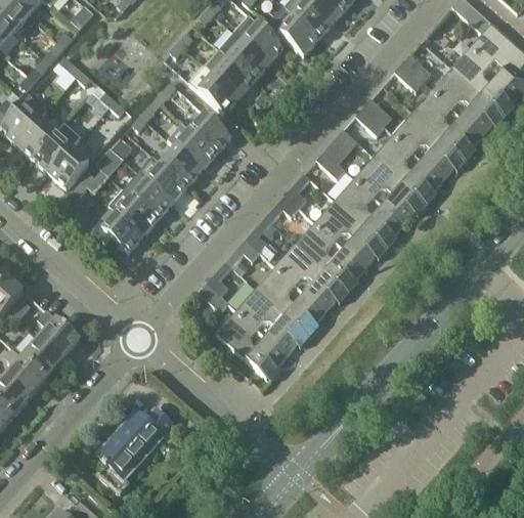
[(28,15),(10,0),(0,0),(0,19),(12,32),(28,15)]
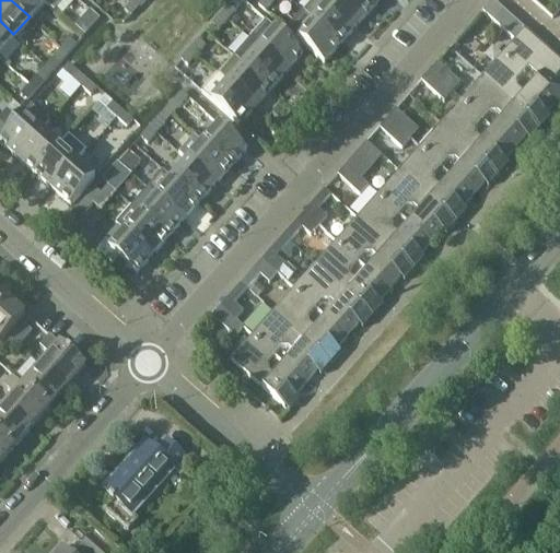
[(11,0),(30,16),(44,0),(11,0)]
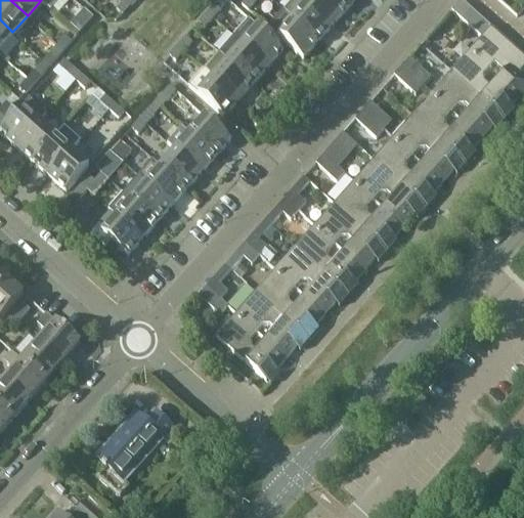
[(132,1),(131,0),(121,0),(117,4),(123,10),(132,1)]
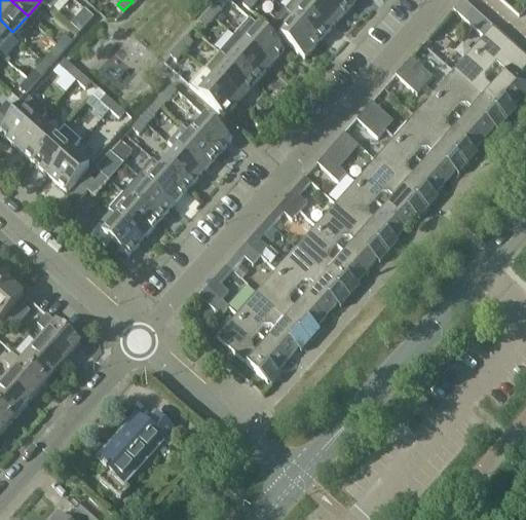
[(224,5),(218,0),(214,0),(208,8),(215,14),(224,5)]
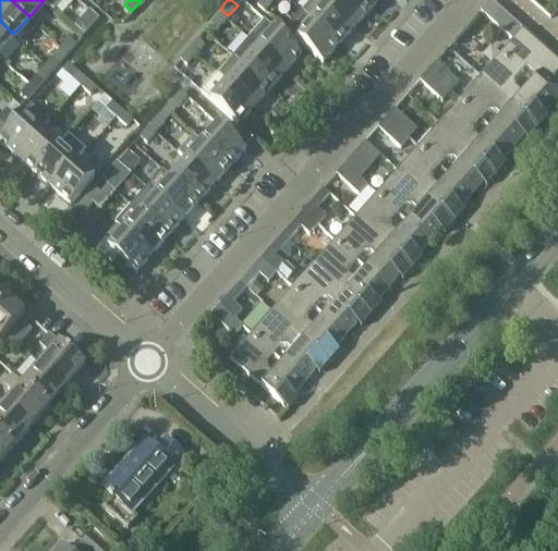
[(354,22),(329,0),(307,0),(302,7),(339,39),(354,22)]
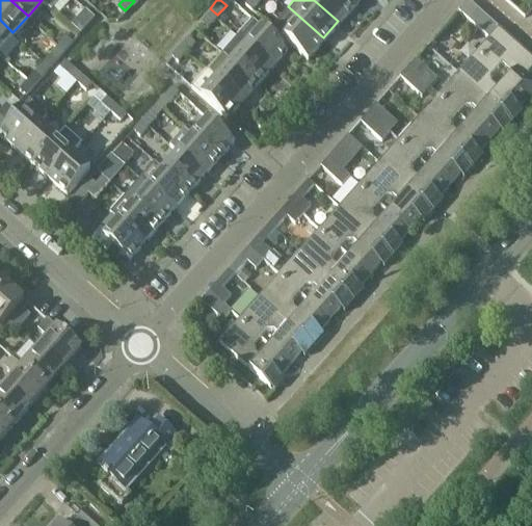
[(353,4),(348,0),(314,0),(338,21),(353,4)]
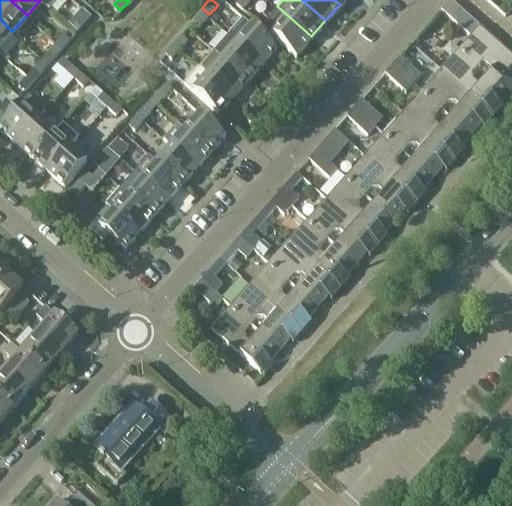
[(511,73),(507,69),(511,63),(511,50),(455,0),(448,0),(442,7),(475,36),(452,61),(448,58),(441,66),(494,113),(504,102),(500,99),(511,84),(511,73)]
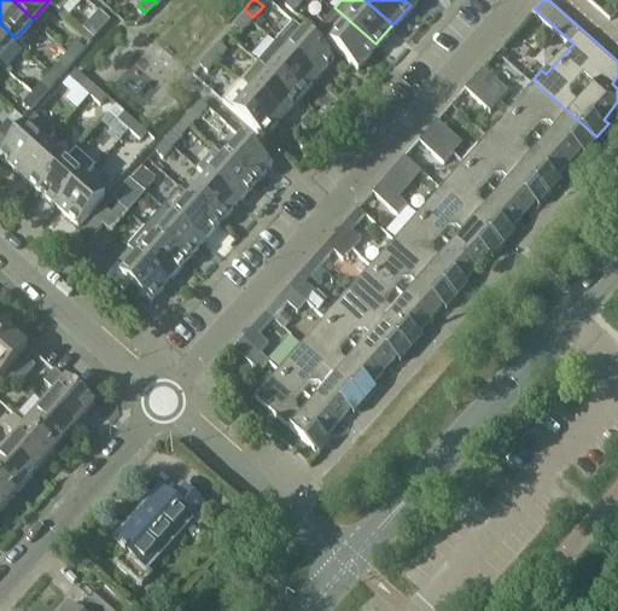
[(375,44),(334,7),(316,28),(357,64),(375,44)]
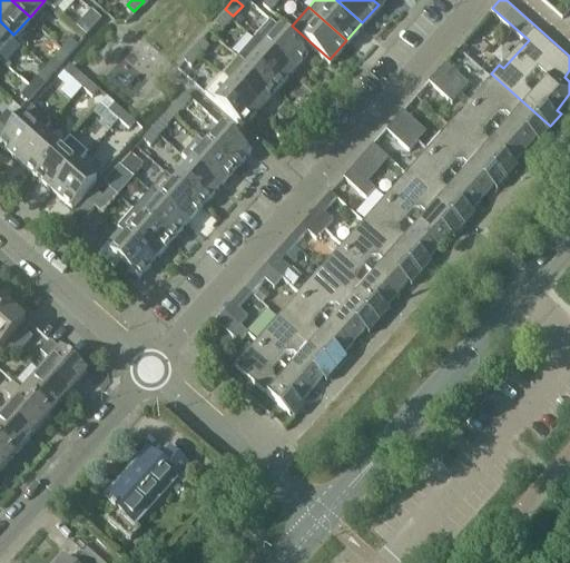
[(86,19),(92,25),(92,26),(102,15),(95,8),(86,19)]
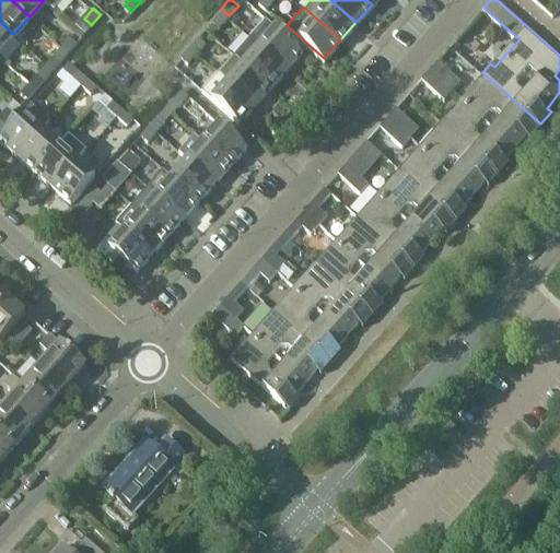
[(229,15),(221,9),(212,19),(220,25),(229,15)]
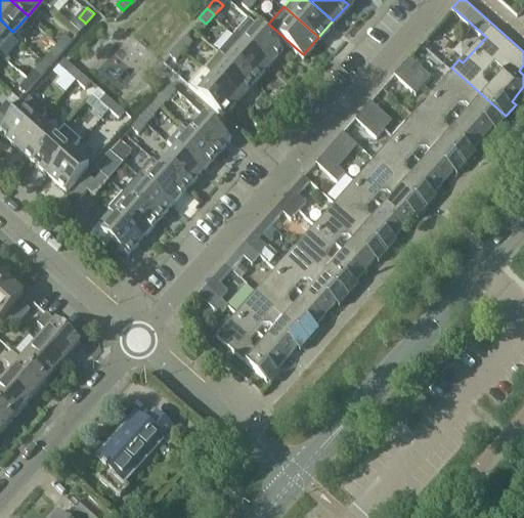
[(268,62),(284,46),(248,14),(233,32),(268,62)]
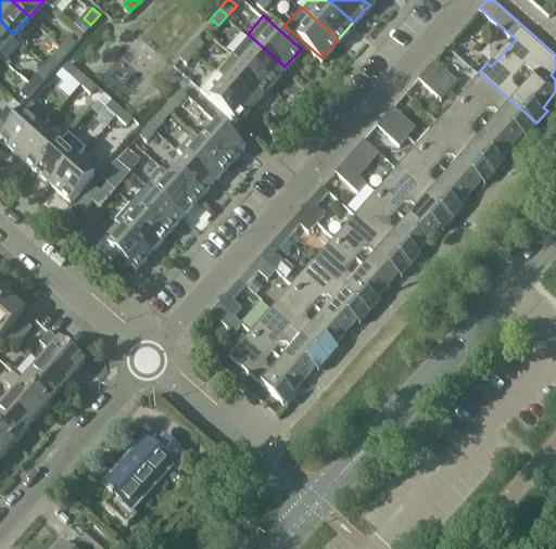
[(0,48),(13,34),(0,21),(0,48)]
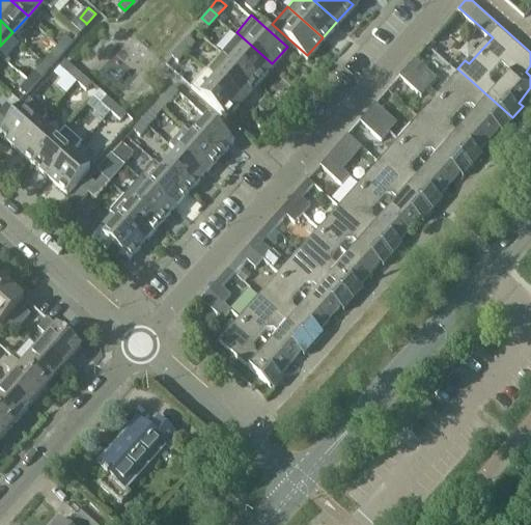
[(64,48),(73,37),(66,32),(57,42),(64,48)]
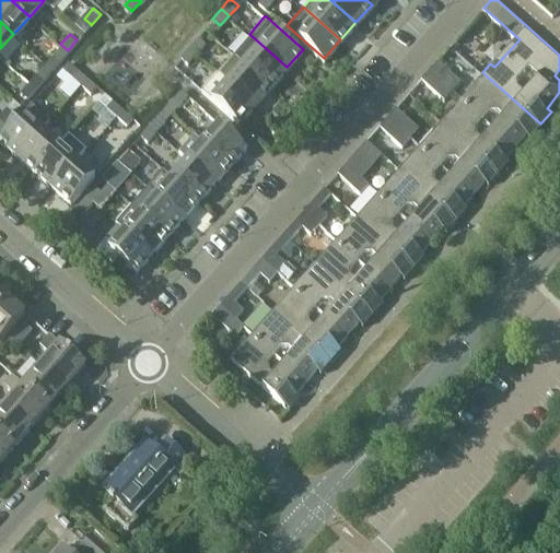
[(206,40),(199,34),(189,44),(197,50),(206,40)]
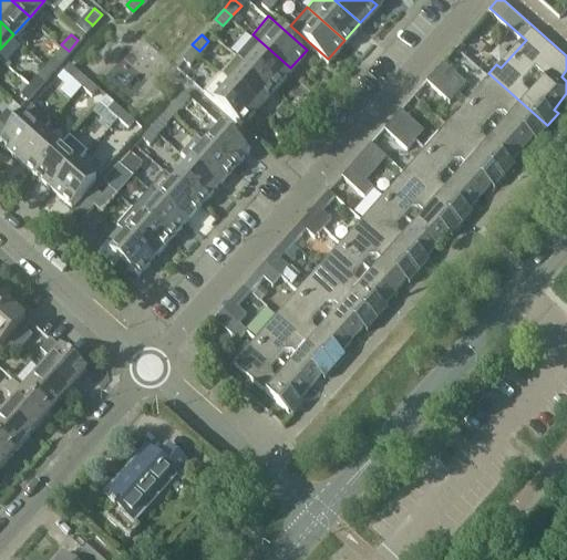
[(290,68),(253,34),(236,52),(275,85),(282,76),(290,68)]
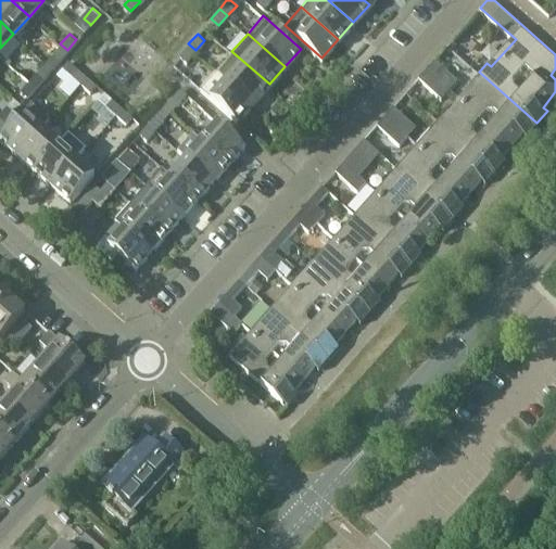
[(67,50),(60,43),(45,61),(52,67),(67,50)]
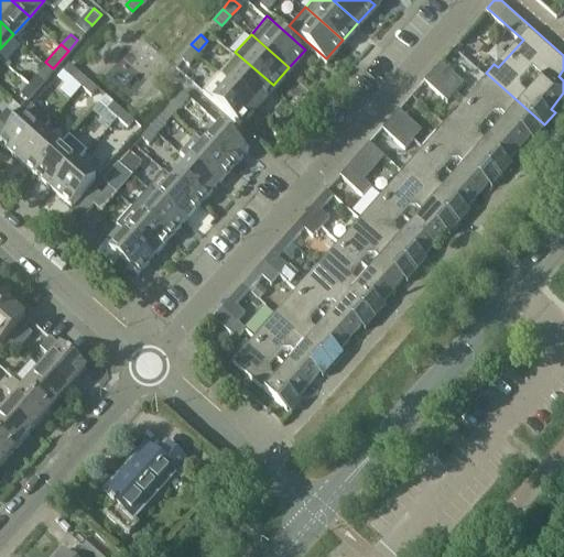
[(198,51),(191,44),(182,55),(190,62),(198,51)]
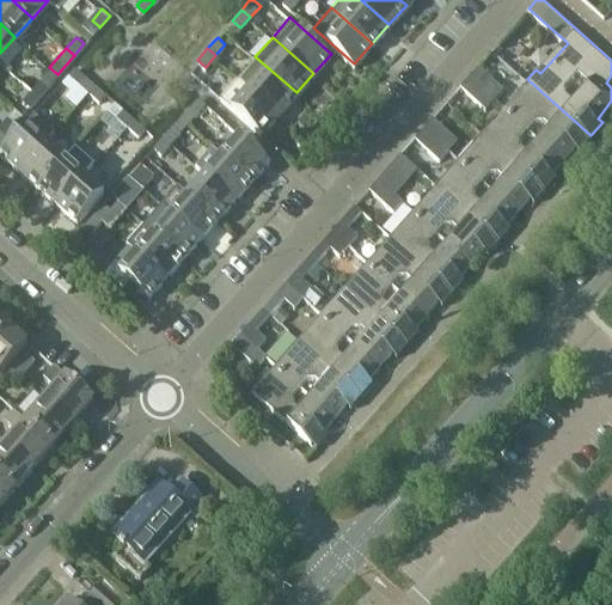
[(297,92),(255,56),(238,75),(279,112),(289,101),(297,92)]
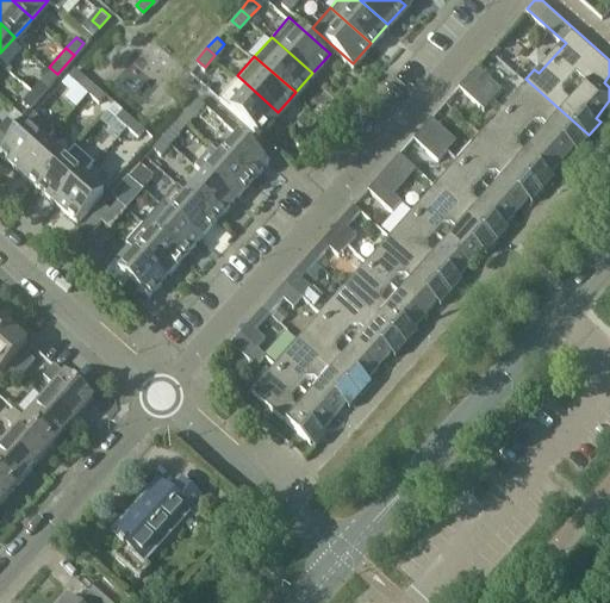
[(461,79),(484,101),(503,81),(480,60),(461,79)]
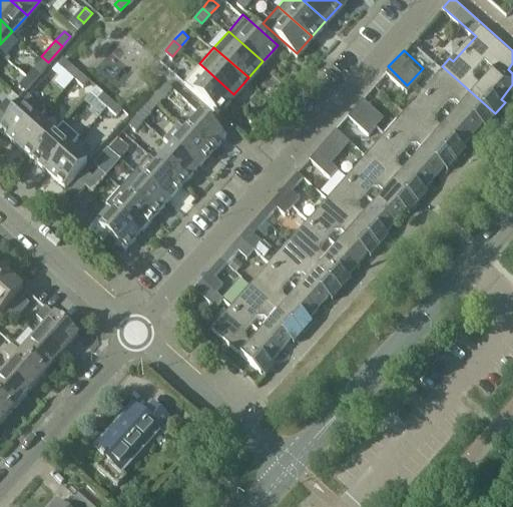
[(48,62),(41,56),(27,73),(33,78),(48,62)]
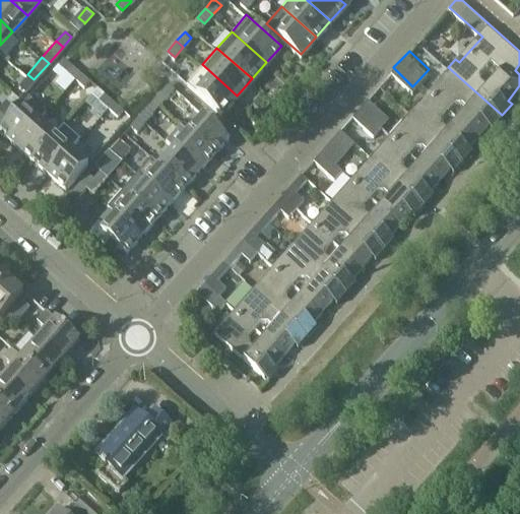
[(71,61),(65,68),(74,76),(80,69),(71,61)]
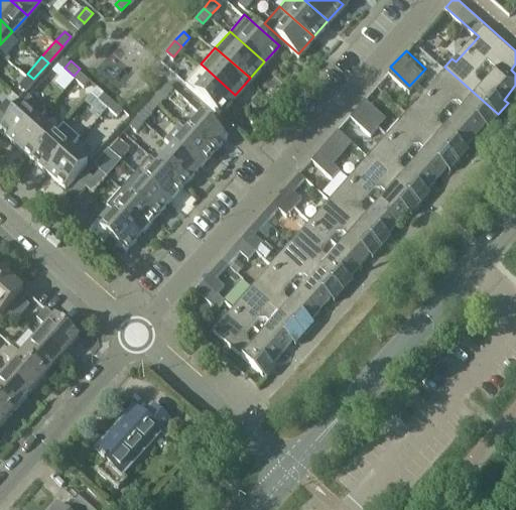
[(235,95),(201,64),(185,80),(221,111),(233,98),(235,95)]
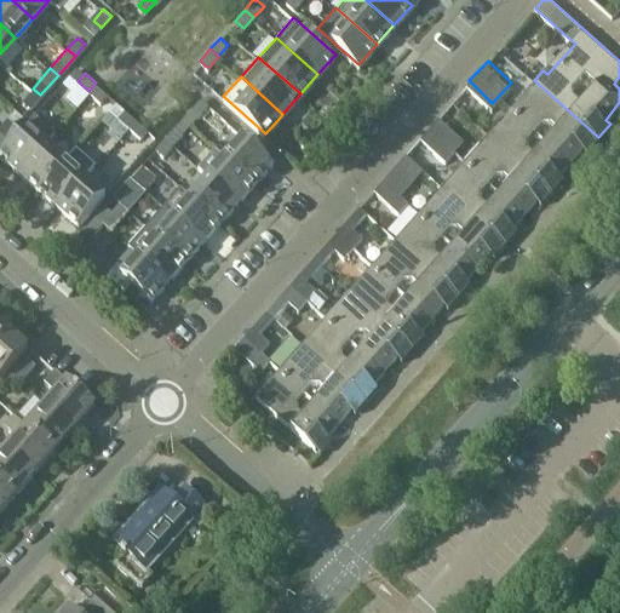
[(598,137),(534,80),(526,90),(530,93),(516,110),(534,127),(543,119),(550,118),(558,125),(546,137),(570,159),(581,145),(586,150),(598,137)]
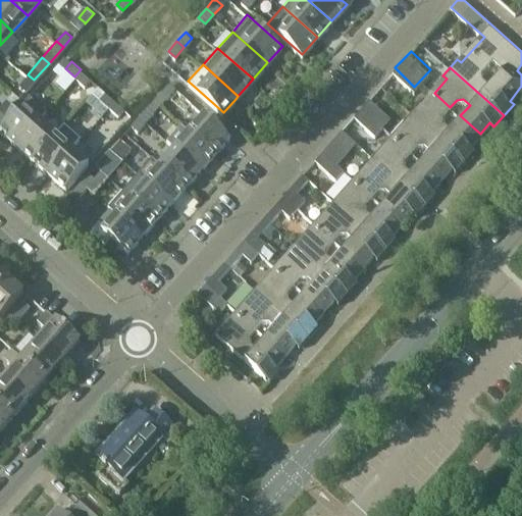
[(81,69),(74,76),(85,85),(91,79),(81,69)]
